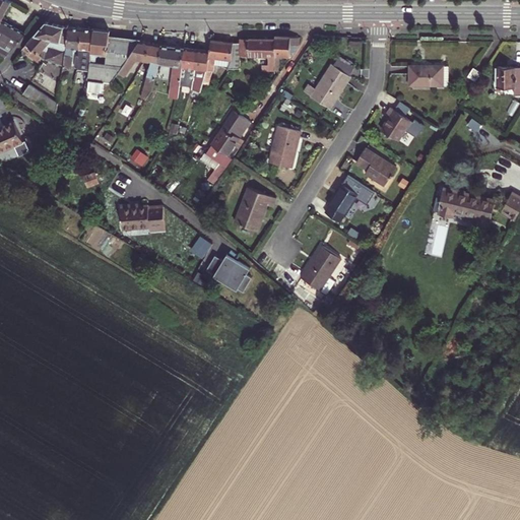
[(9,0),(0,0),(0,21),(2,19),(12,1),(9,0)]
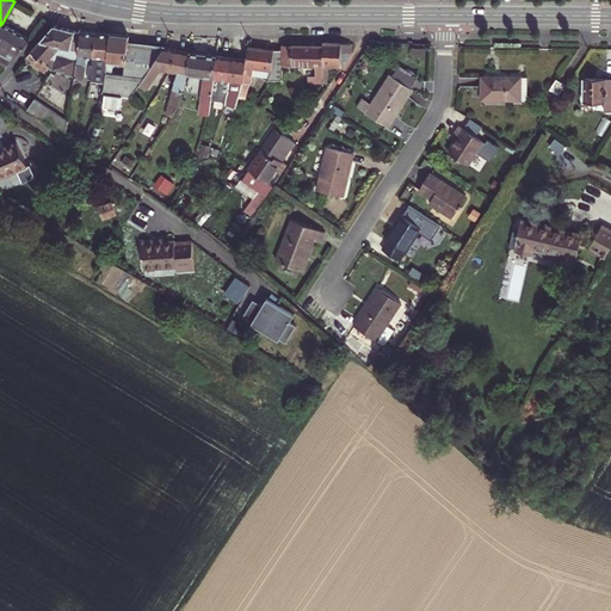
[(0,54),(12,61),(30,39),(2,23),(0,25),(0,54)]
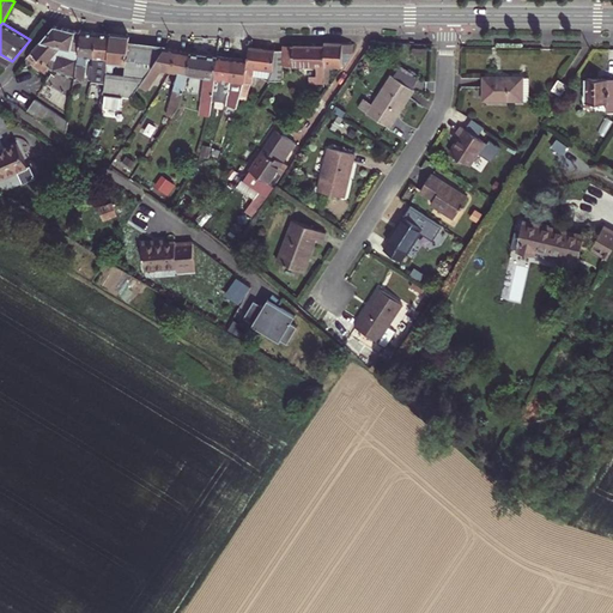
[(54,25),(26,58),(44,73),(49,67),(56,71),(59,74),(62,73),(66,74),(67,78),(72,76),(76,78),(78,61),(77,61),(79,50),(82,31),(76,31),(54,25)]
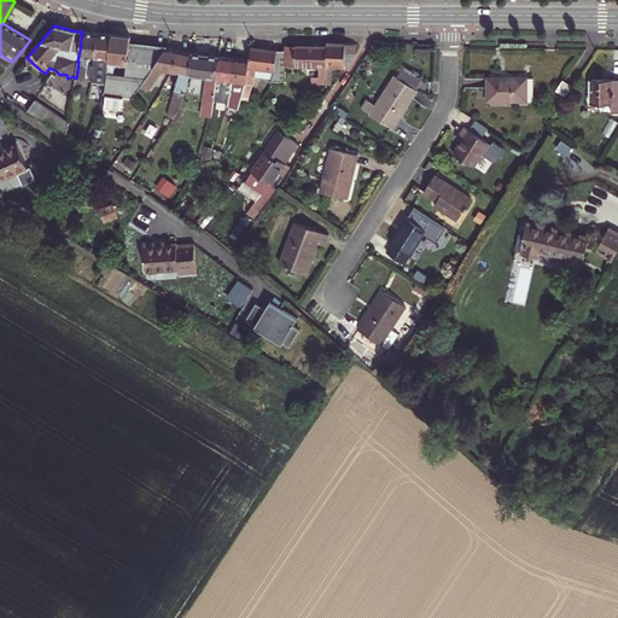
[(95,58),(98,33),(82,31),(80,51),(79,62),(76,79),(76,80),(85,81),(87,57),(95,58)]
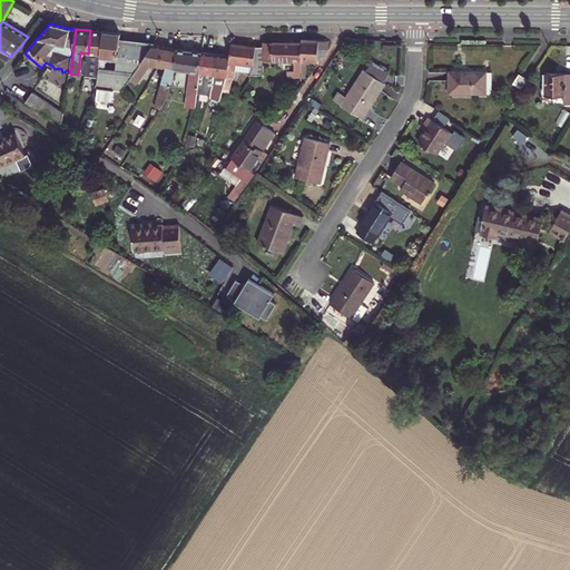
[(100,57),(104,31),(90,30),(88,53),(87,62),(88,62),(87,71),(91,71),(92,62),(100,64),(100,57)]
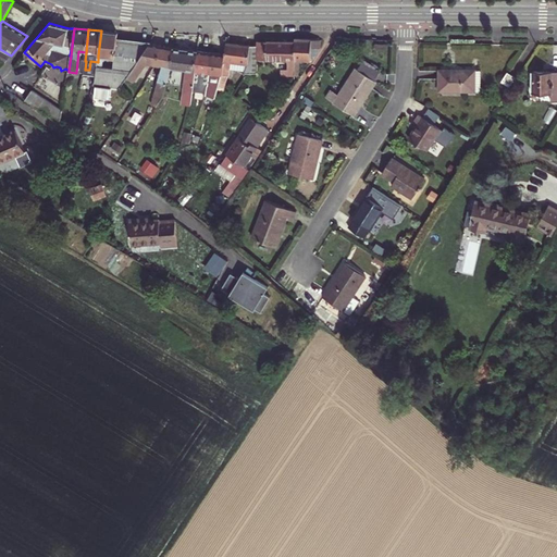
[(97,67),(113,70),(116,39),(118,33),(101,31),(98,56),(98,62),(97,67)]
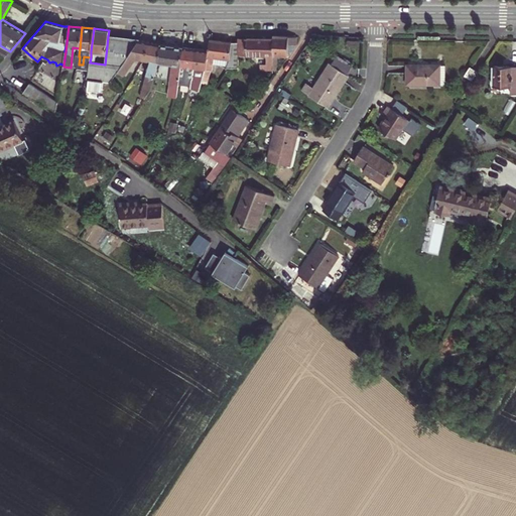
[(139,40),(108,36),(105,65),(90,62),(88,75),(87,79),(88,79),(87,90),(102,92),(103,81),(111,82),(117,72),(121,67),(139,40)]
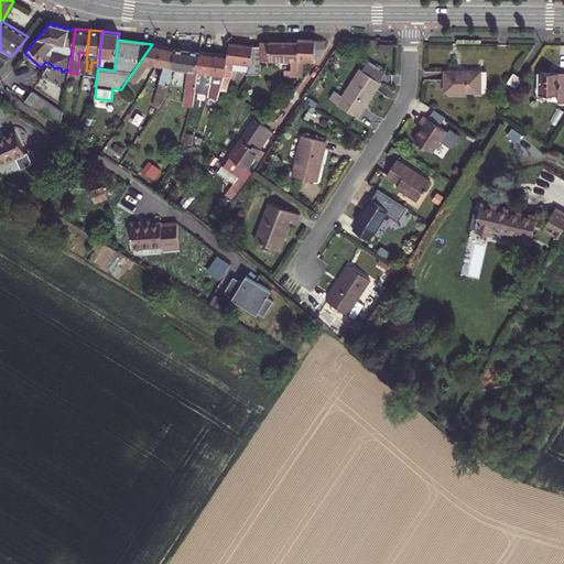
[(299,40),(299,42),(299,71),(299,76),(302,76),(303,61),(315,61),(315,58),(317,60),(324,47),(324,40),(299,40)]
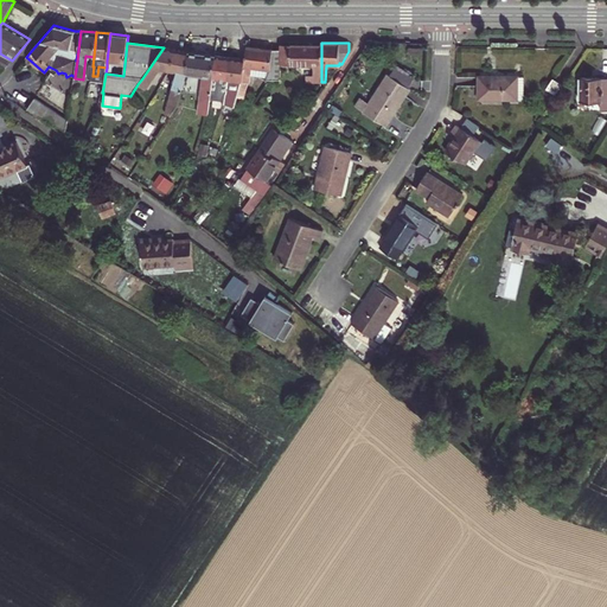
[(321,76),(321,45),(280,45),(280,49),(273,49),(269,72),(268,78),(267,80),(280,80),(280,65),(313,65),(313,76),(321,76)]
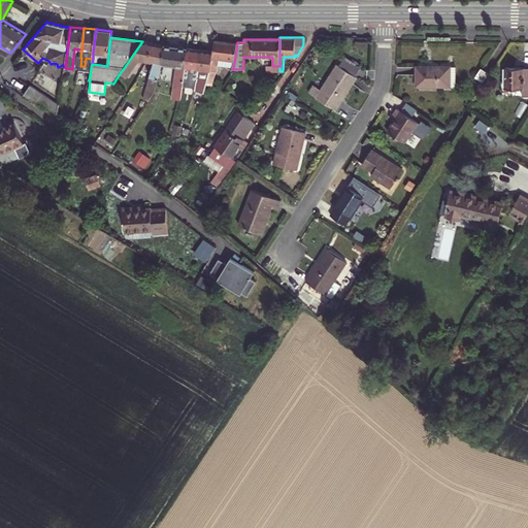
[(234,63),(237,42),(215,40),(213,52),(210,71),(216,72),(218,72),(218,66),(233,68),(234,63)]
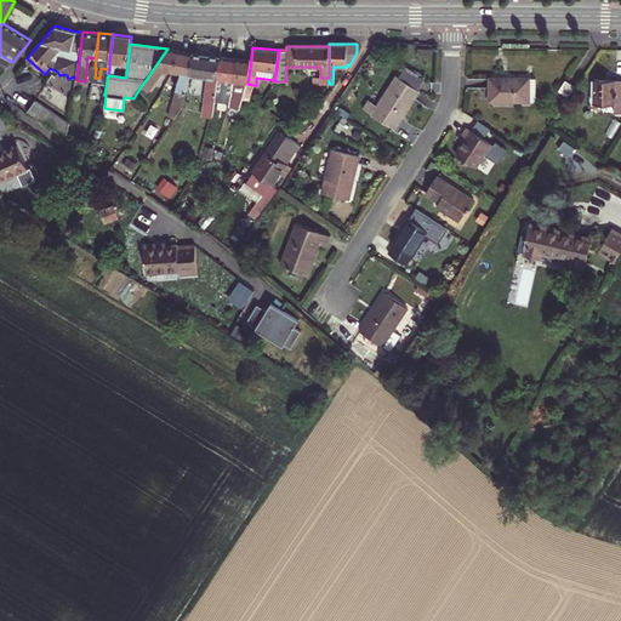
[(141,86),(149,92),(164,72),(174,73),(175,73),(178,51),(167,49),(146,80),(141,86)]
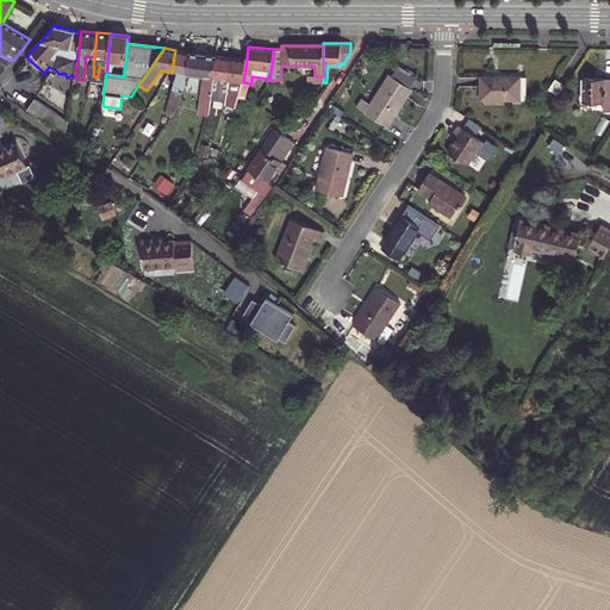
[(178,50),(175,50),(172,72),(178,73),(166,114),(169,116),(172,117),(179,106),(187,75),(190,53),(178,50)]
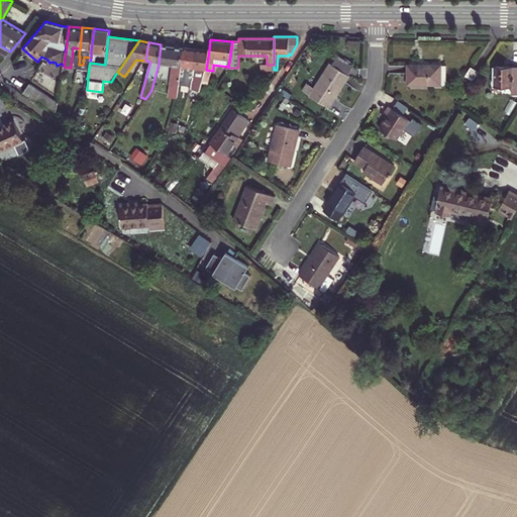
[(183,47),(161,44),(159,64),(173,65),(170,88),(178,89),(179,84),(181,67),(183,47)]
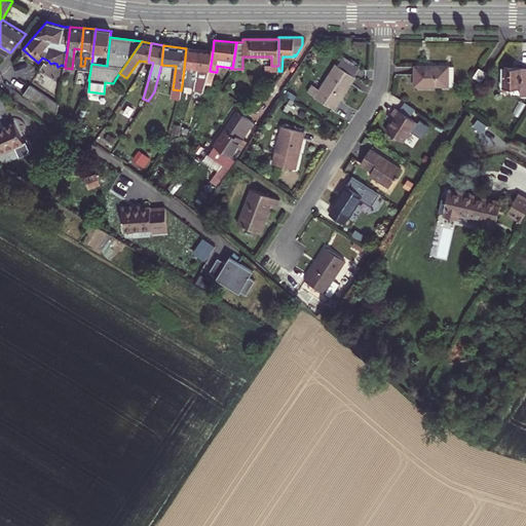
[(10,52),(0,46),(0,57),(4,60),(10,52)]
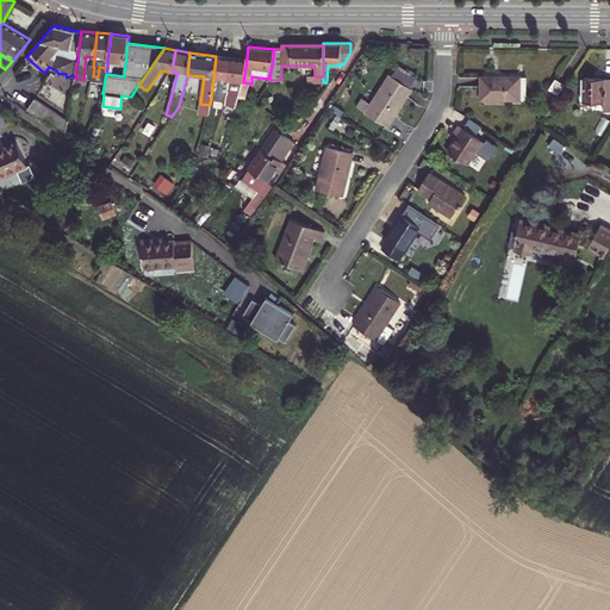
[(225,101),(231,57),(217,56),(216,56),(213,79),(211,99),(225,101)]
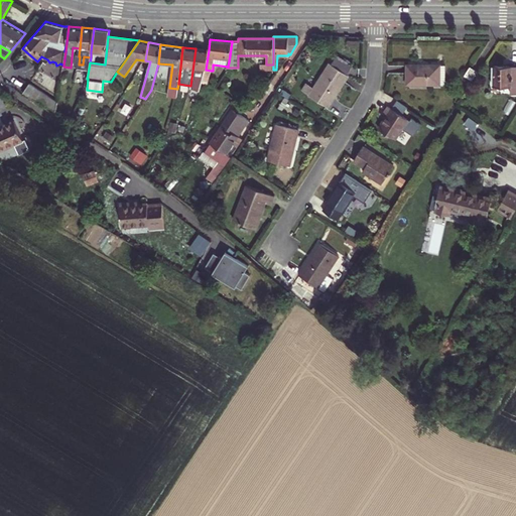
[(206,70),(209,50),(196,48),(190,86),(190,88),(199,91),(202,82),(206,70)]
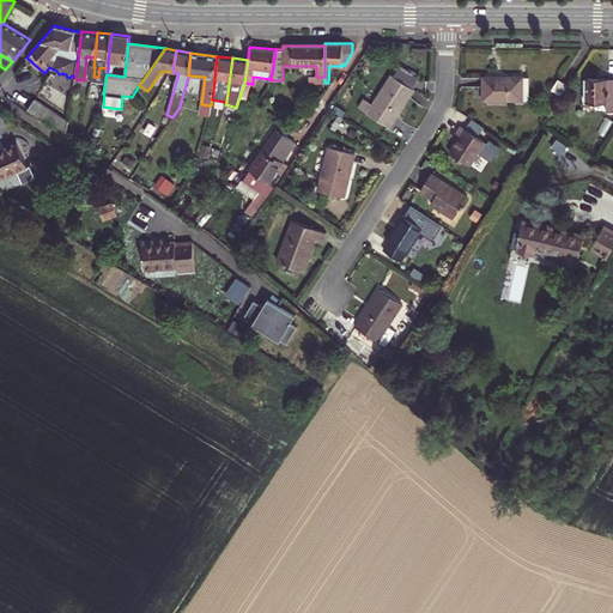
[(372,104),(368,113),(390,127),(395,119),(394,119),(402,104),(405,105),(414,90),(392,74),(372,104)]
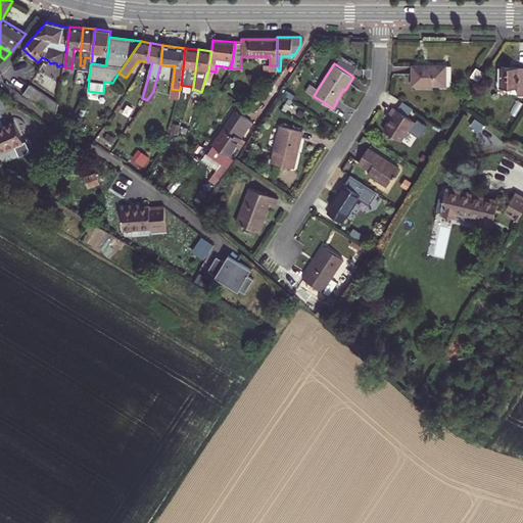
[(413,65),(413,85),(445,86),(445,65),(413,65)]
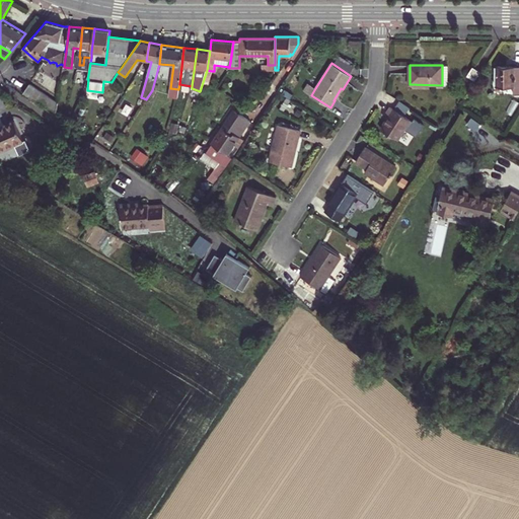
[(518,66),(496,66),(496,87),(514,87),(514,94),(518,94),(518,66)]
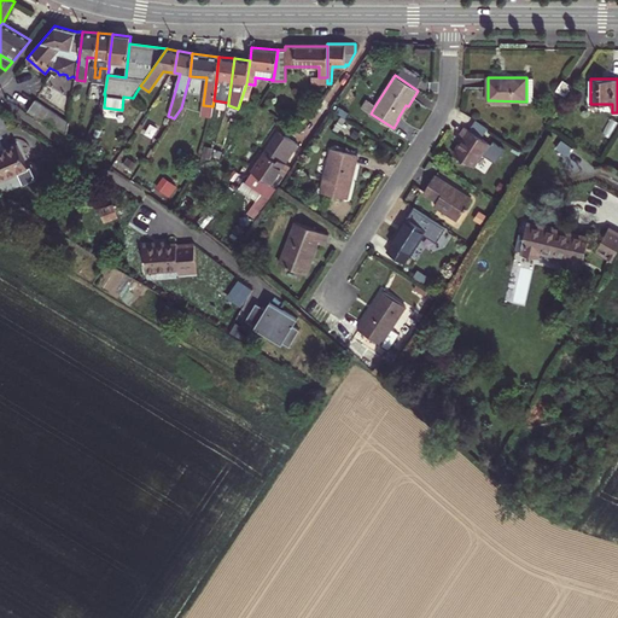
[(557,91),(565,97),(572,86),(566,81),(563,80),(557,91)]
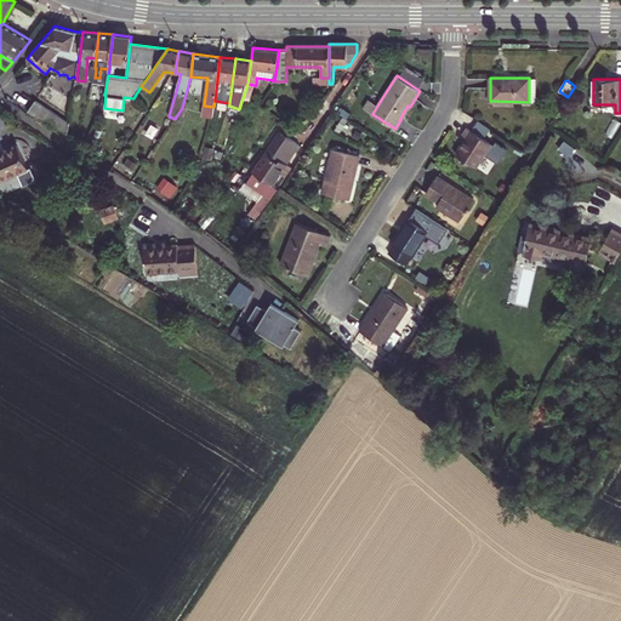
[(248,84),(243,98),(249,101),(254,85),(248,84)]
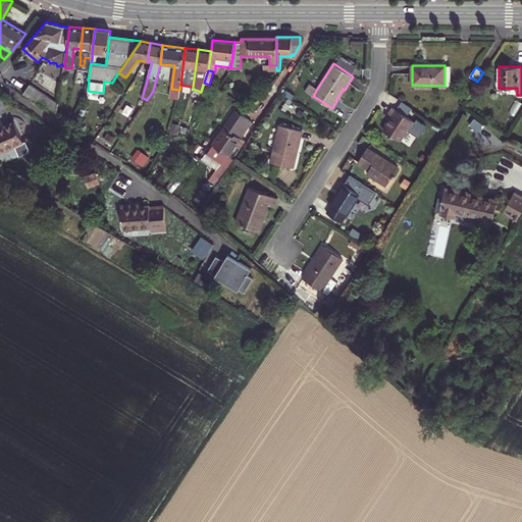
[(310,84),(305,91),(313,96),(317,89),(310,84)]
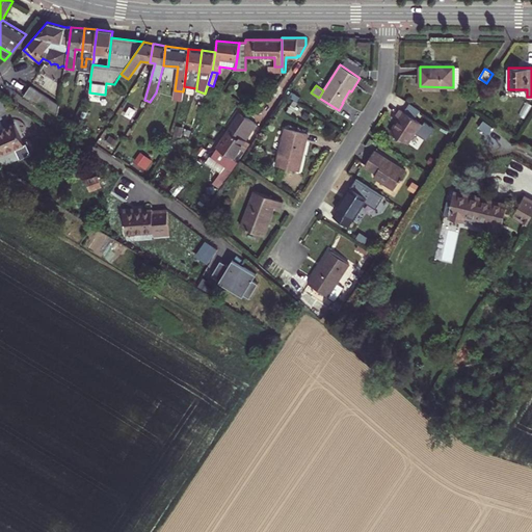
[(30,86),(24,96),(57,117),(59,105),(30,86)]
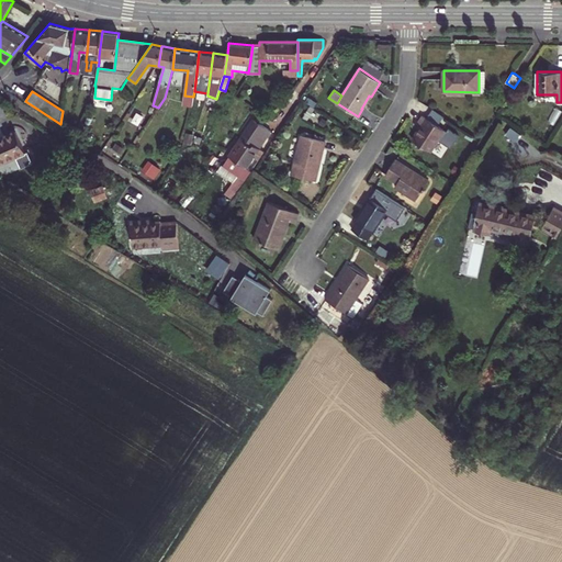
[(311,105),(303,117),(307,120),(314,109),(311,105)]
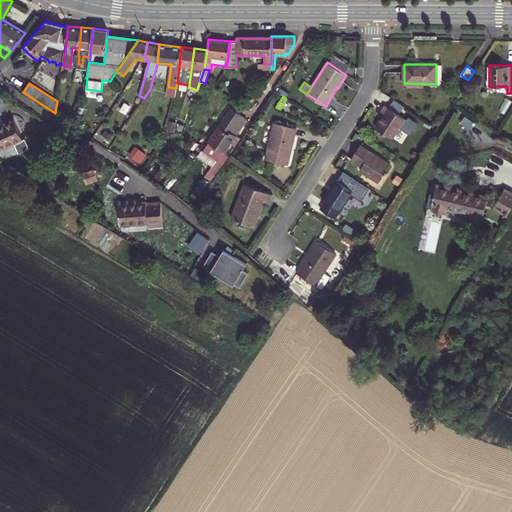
[(399,114),(404,106),(395,99),(389,108),(399,114)]
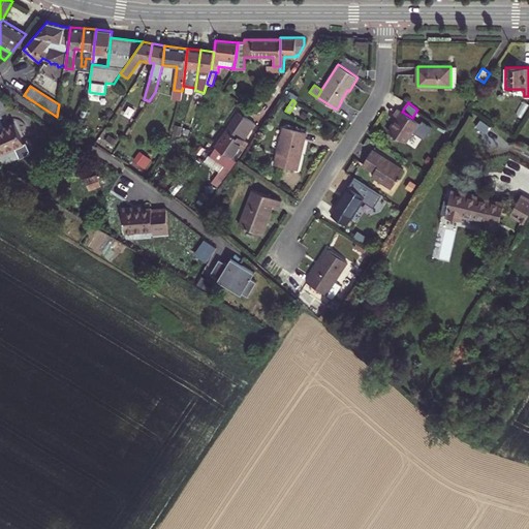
[(395,121),(387,131),(405,143),(412,132),(414,133),(421,124),(412,118),(402,112),(398,109),(392,119),(395,121)]
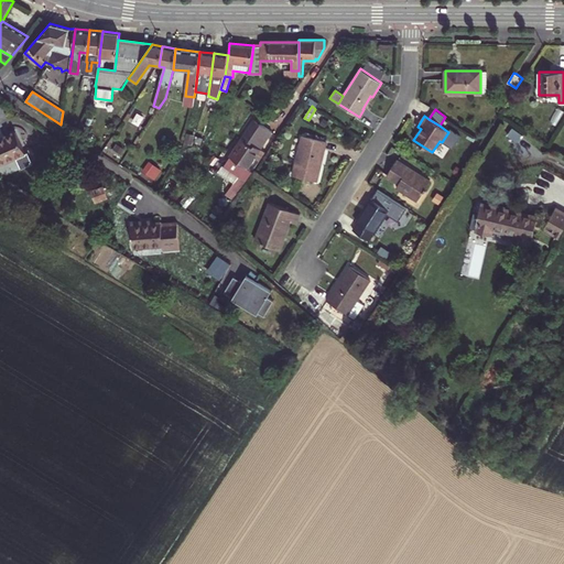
[(260,149),(271,131),(255,120),(241,140),(252,148),(255,145),(260,149)]
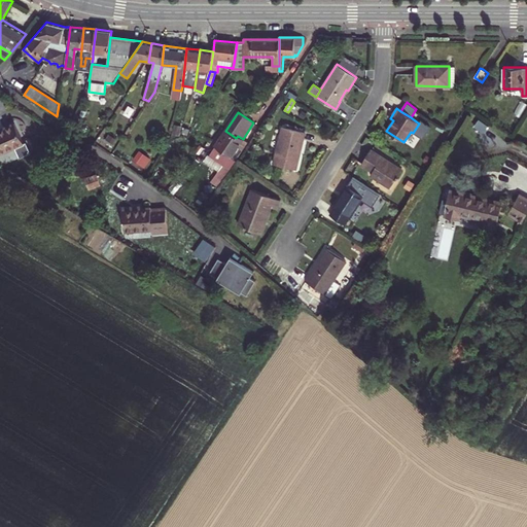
[(18,155),(28,150),(14,123),(0,129),(0,153),(14,147),(18,155)]
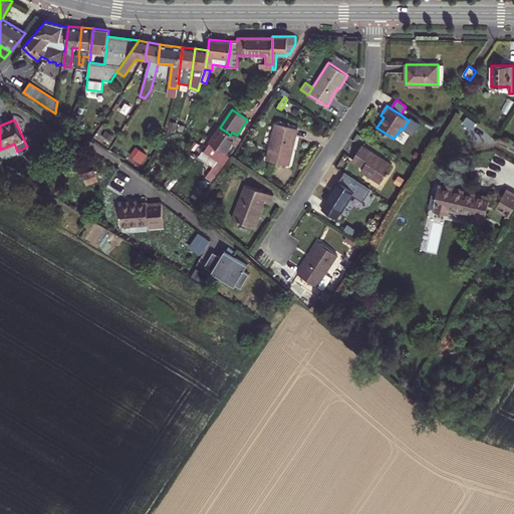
[(266,160),(289,166),(292,150),(291,150),(294,137),(296,137),(297,129),(275,123),(266,160)]
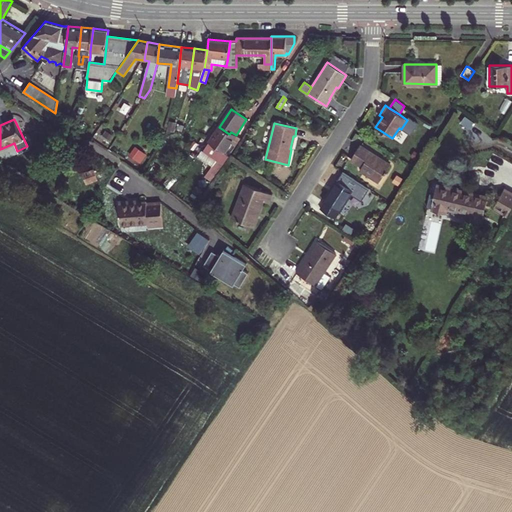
[(235,146),(241,138),(236,135),(231,132),(229,134),(219,127),(206,146),(203,150),(217,159),(211,167),(217,172),(229,155),(224,152),(231,143),(235,146)]
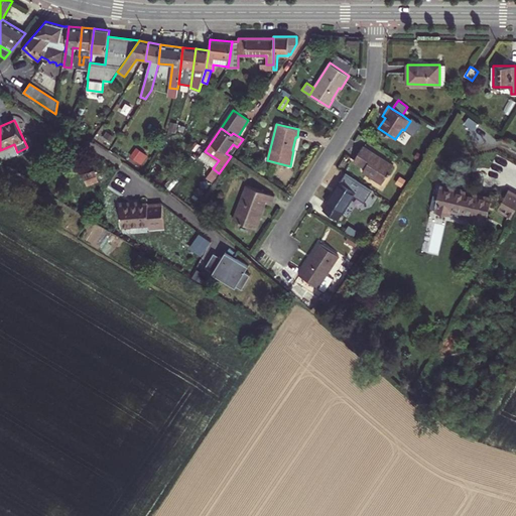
[(363,147),(354,160),(365,168),(363,171),(382,184),(393,166),(363,147)]
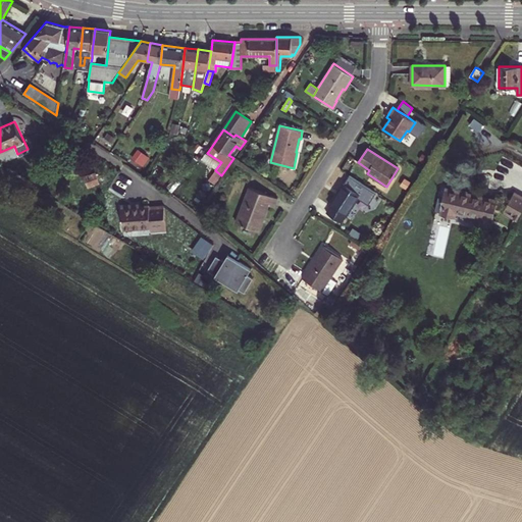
[(89,186),(100,184),(98,171),(86,174),(89,186)]
